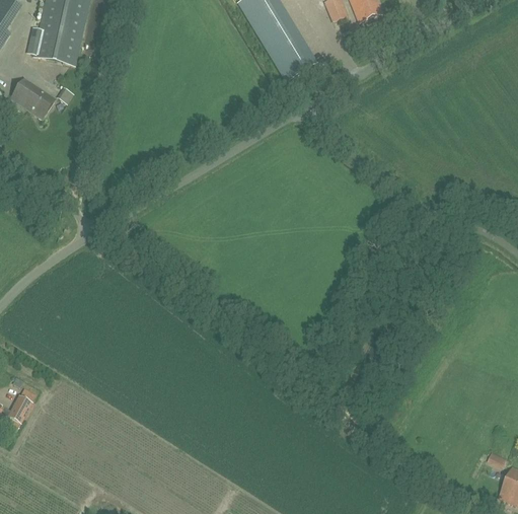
[(45,0),(39,26),(31,25),(25,52),(31,53),(31,54),(74,64),(79,37),(87,0),(45,0)]
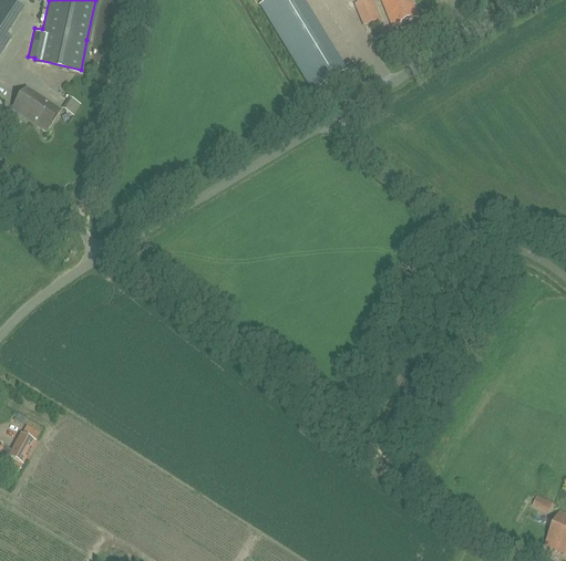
[(382,0),(391,23),(418,12),(412,0),(382,0)]
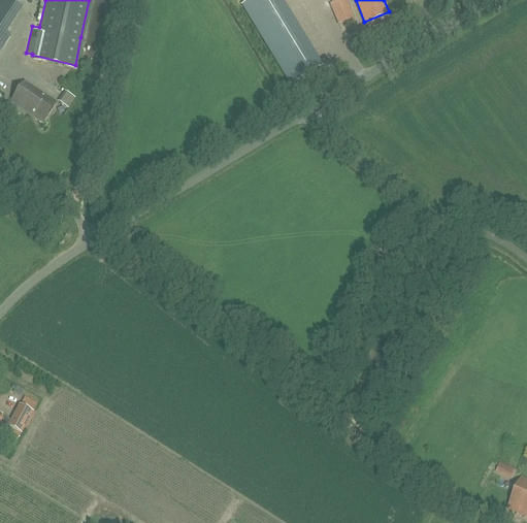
[(250,11),(245,14),(255,28),(259,25),(250,11)]
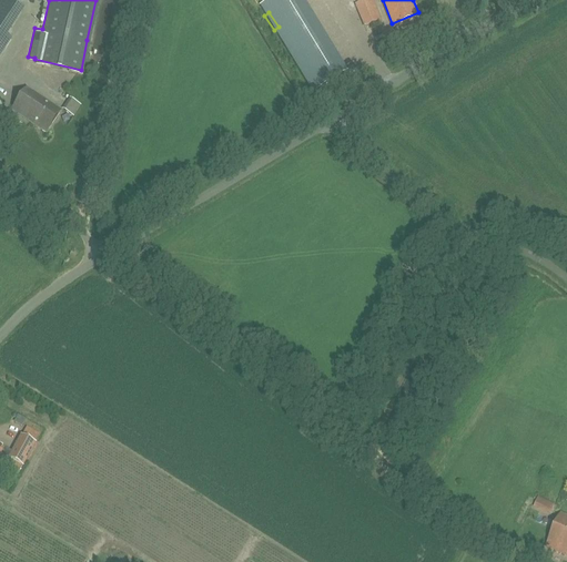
[(0,49),(10,34),(6,31),(0,28),(0,49)]
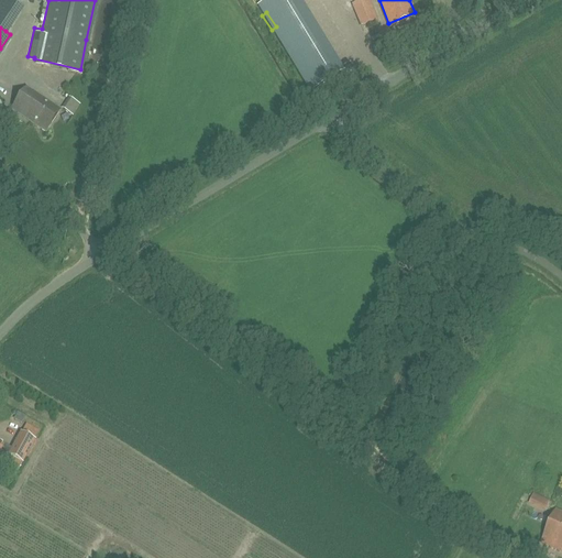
[(346,52),(364,43),(362,39),(344,47),(346,52)]
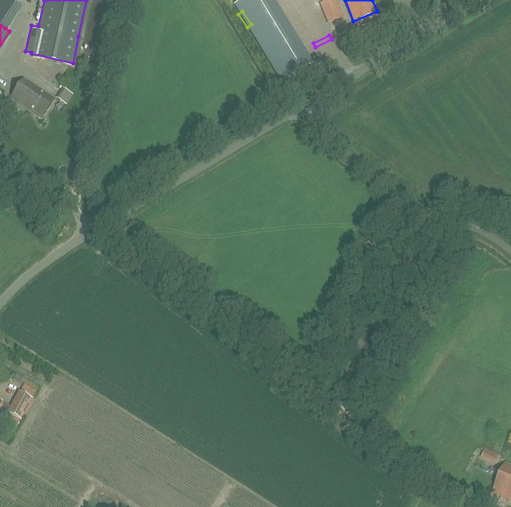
[(292,36),(264,53),(281,79),(308,62),(292,36)]
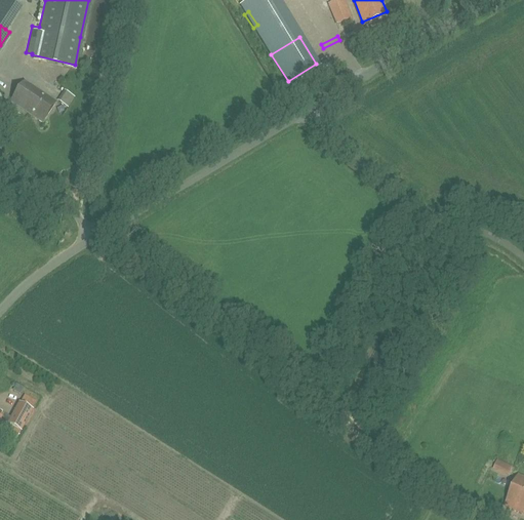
[(34,96),(40,88),(24,77),(9,97),(29,110),(36,98),(34,96)]
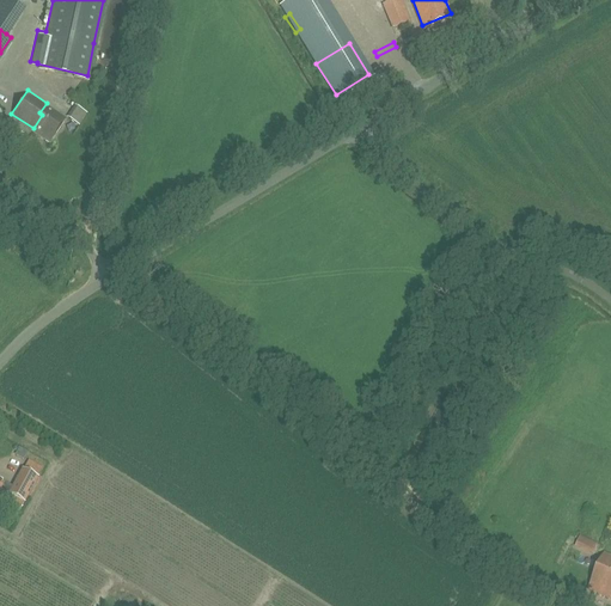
[(42,115),(34,128),(49,139),(65,115),(47,103),(40,112),(42,115)]
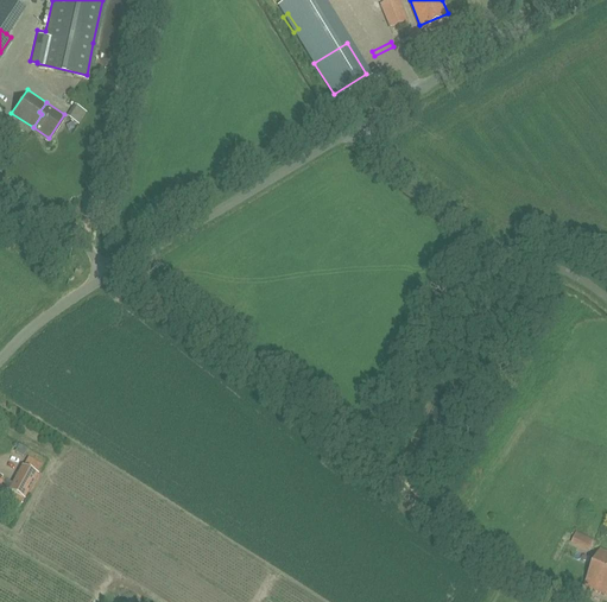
[(0,487),(20,498),(23,493),(36,469),(21,462),(13,479),(4,473),(4,474),(0,471),(0,487)]
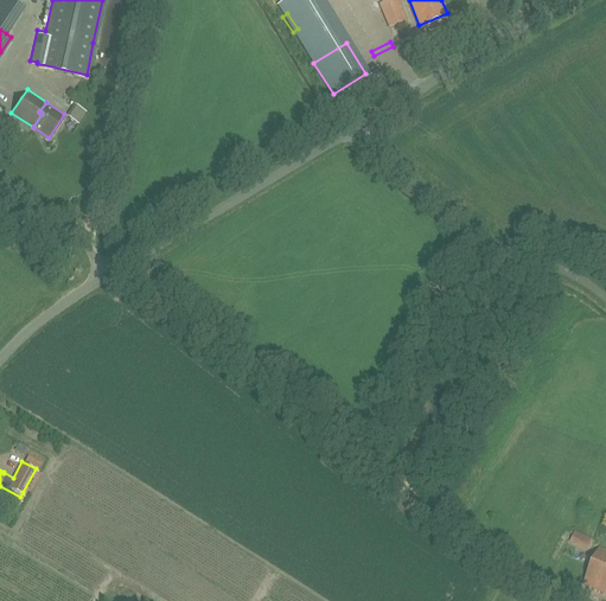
[(592,535),(574,526),(568,538),(586,545),(592,535)]
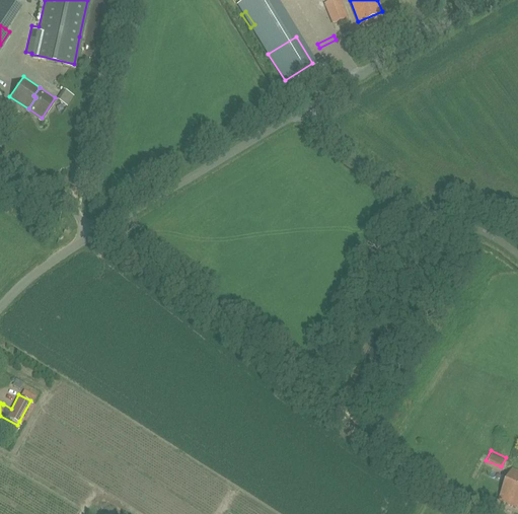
[(517,468),(512,466),(499,496),(517,504),(517,500),(517,492),(516,492),(517,489),(517,468)]
